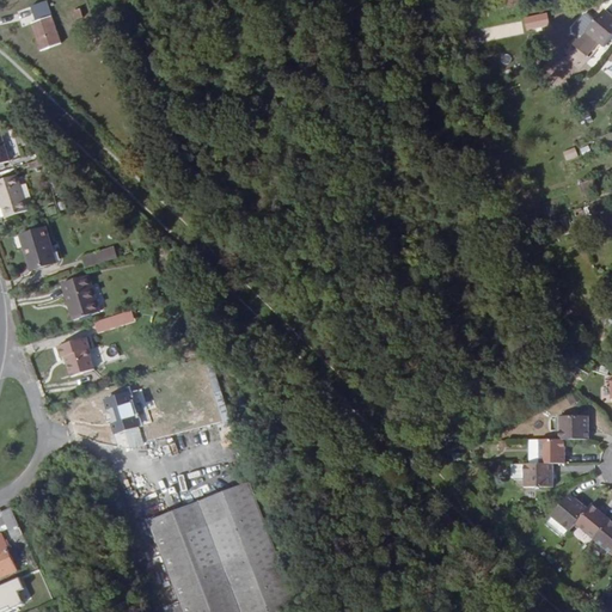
[(34,0),(40,14),(51,11),(47,0),(34,0)]
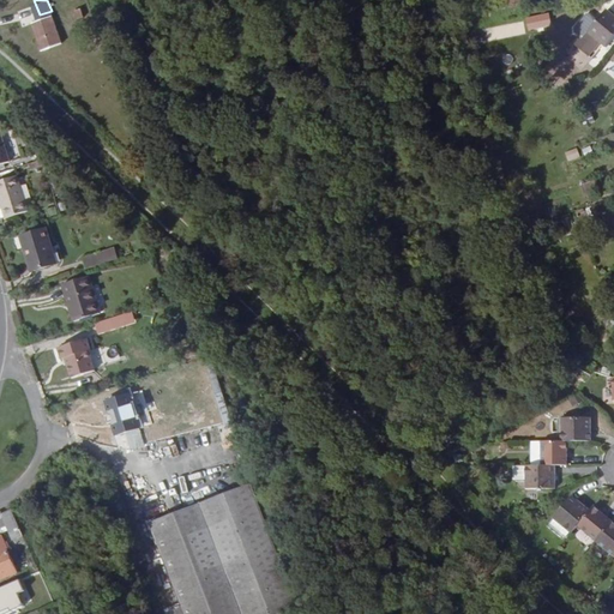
[(62,42),(52,11),(40,14),(42,19),(34,23),(42,49),(62,42)]
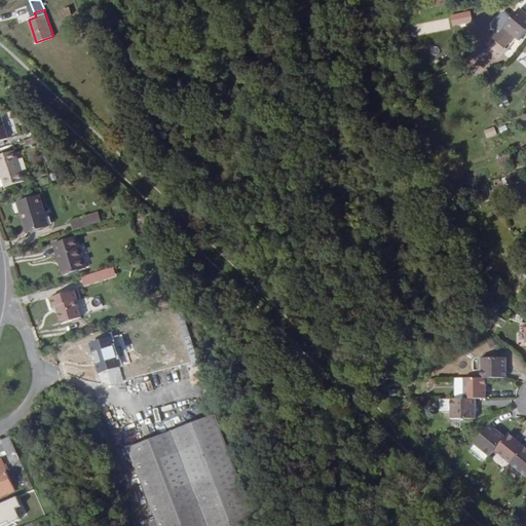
[(517,21),(499,41),(510,50),(520,39),(525,43),(525,42),(525,11),(517,21)]
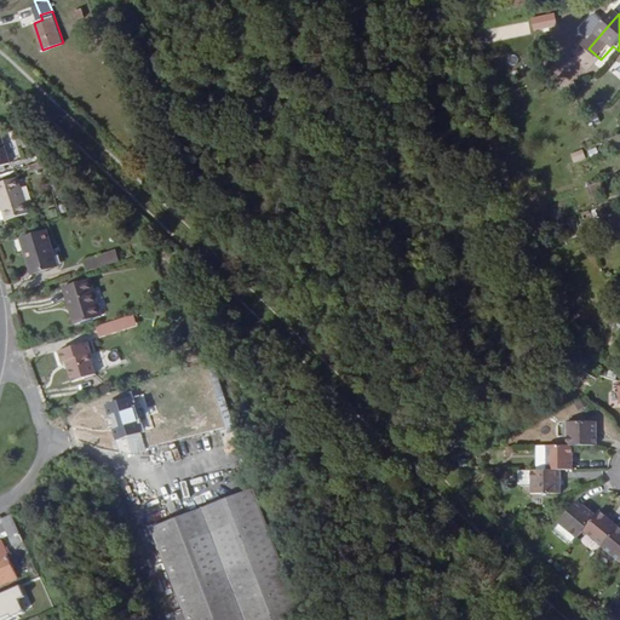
[(532,18),(533,32),(545,30),(544,17),(532,18)]
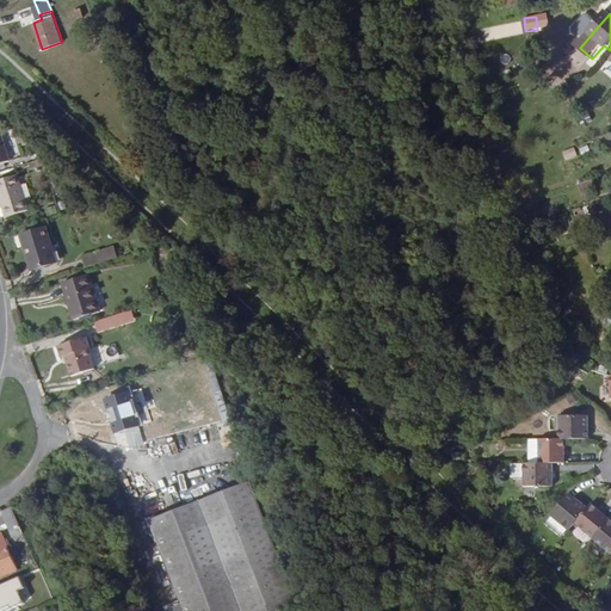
[(598,22),(576,45),(580,48),(600,24),(598,22)]
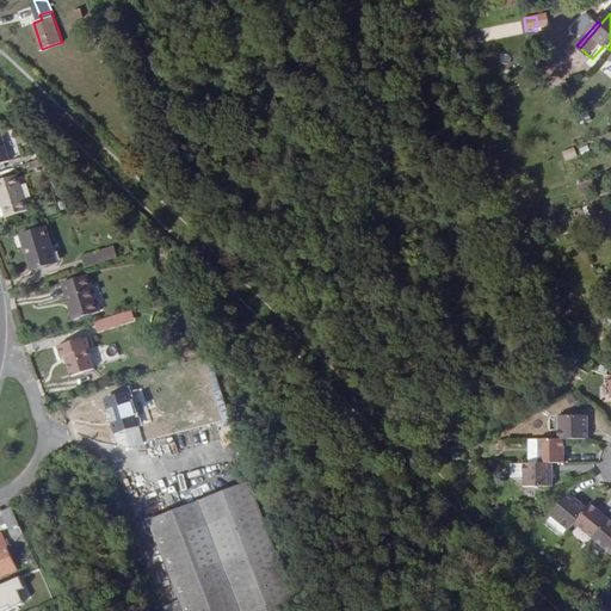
[(294,92),(267,96),(269,106),(295,103),(294,92)]
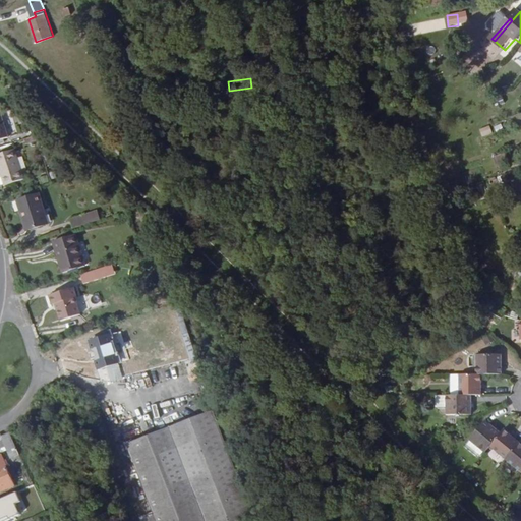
[(224,101),(232,122),(233,122),(230,100),(224,101)]
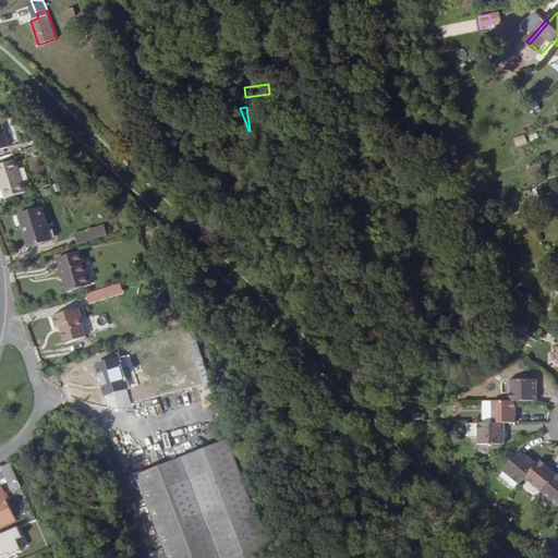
[(239,133),(249,131),(240,108),(235,109),(239,133)]
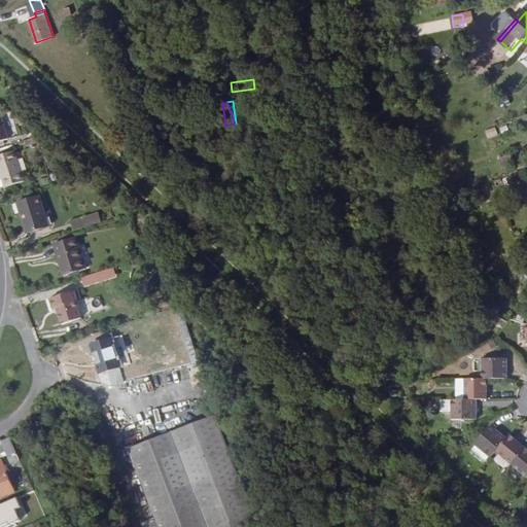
[(4,120),(0,121),(0,145),(11,142),(4,120)]
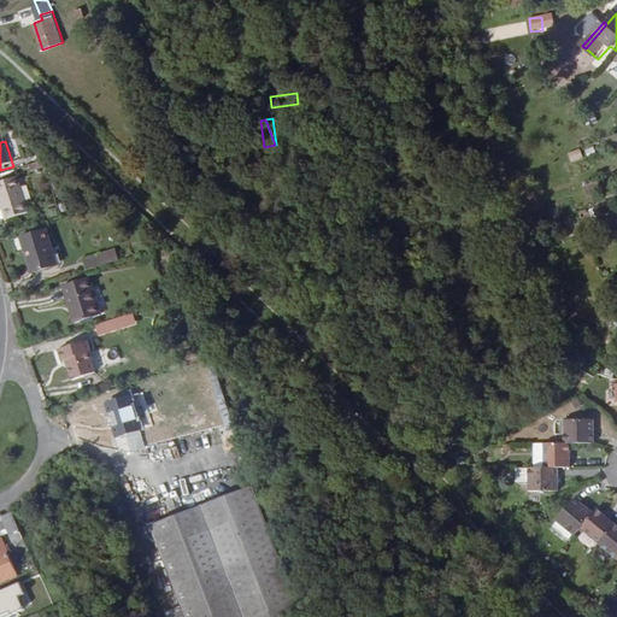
[(579,148),(566,154),(571,164),(583,159),(579,148)]
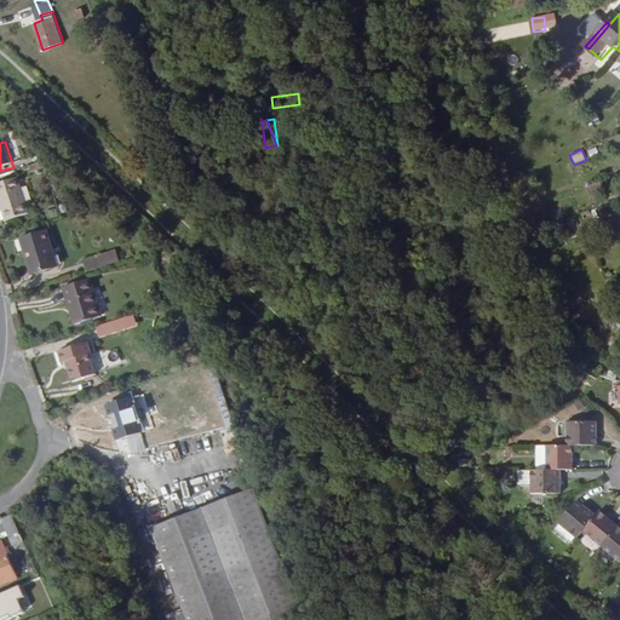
[(33,216),(21,181),(0,187),(0,194),(10,223),(33,216)]
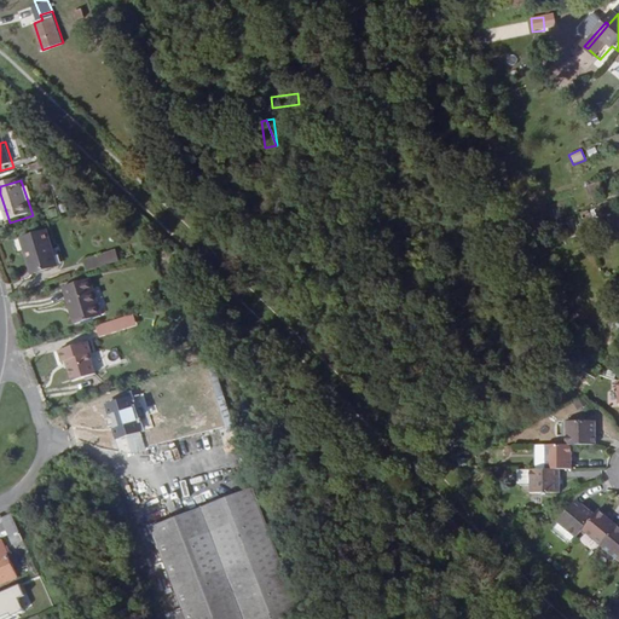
[(38,275),(59,267),(47,233),(23,242),(25,250),(28,249),(38,275)]
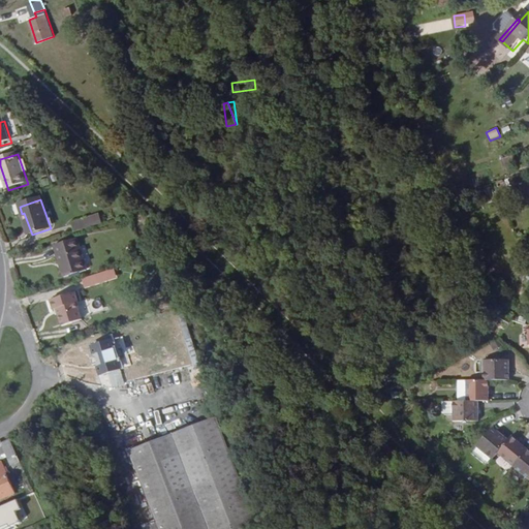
[(91,228),(107,223),(104,214),(88,220),(91,228)]
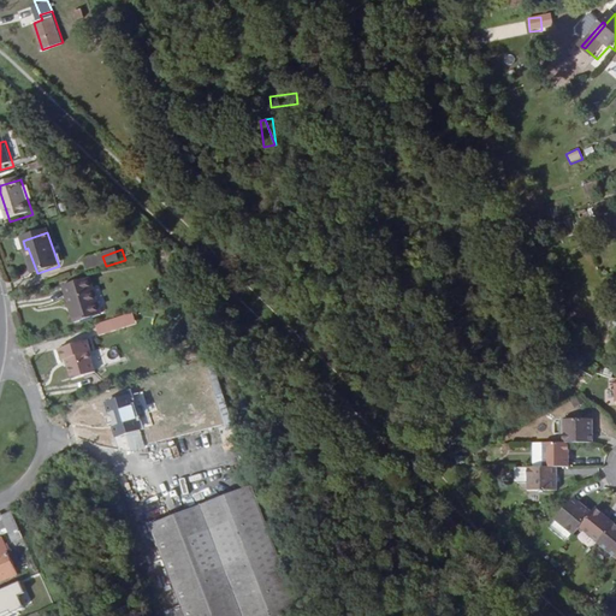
[(84,262),(88,273),(106,266),(102,256),(84,262)]
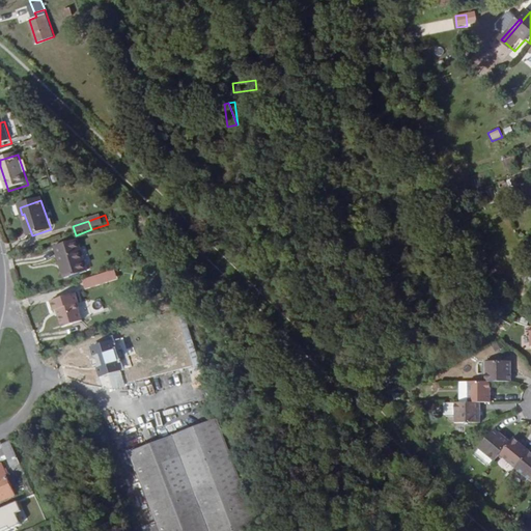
[(66,279),(88,272),(78,242),(56,249),(66,279)]
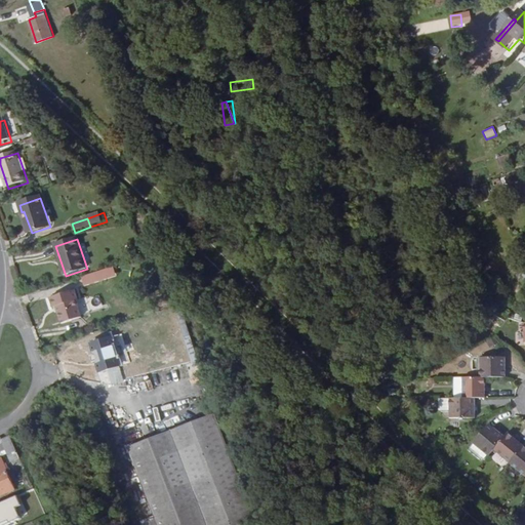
[(112,268),(81,278),(85,287),(115,277),(112,268)]
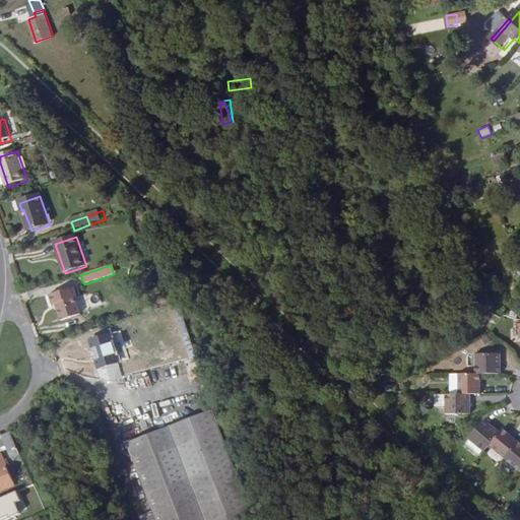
[(78,299),(75,289),(52,298),(55,307),(58,307),(64,323),(82,317),(76,300),(78,299)]
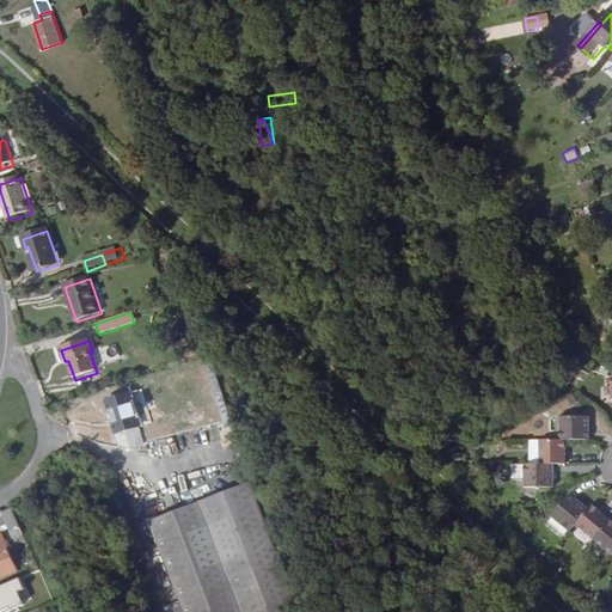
[(142,428),(132,397),(109,405),(120,435),(142,428)]
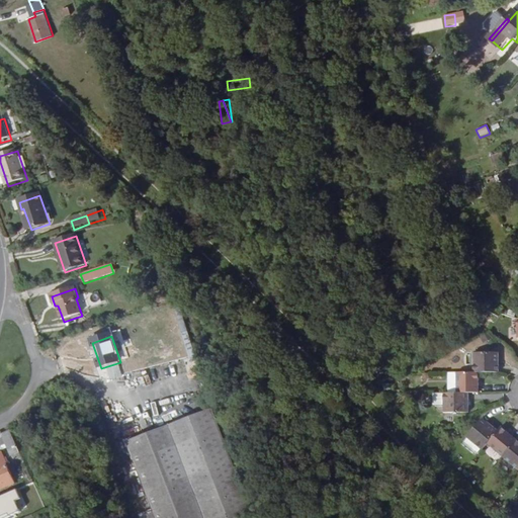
[(480,374),(496,375),(496,354),(471,354),(470,374),(480,374)]
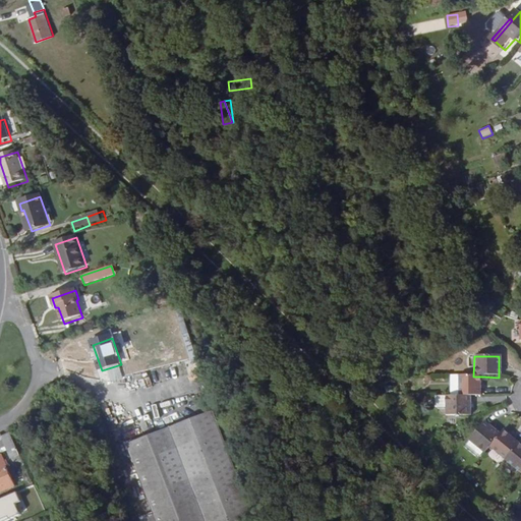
[(459,396),(470,397),(481,397),(482,377),(473,377),(460,377),(459,396)]
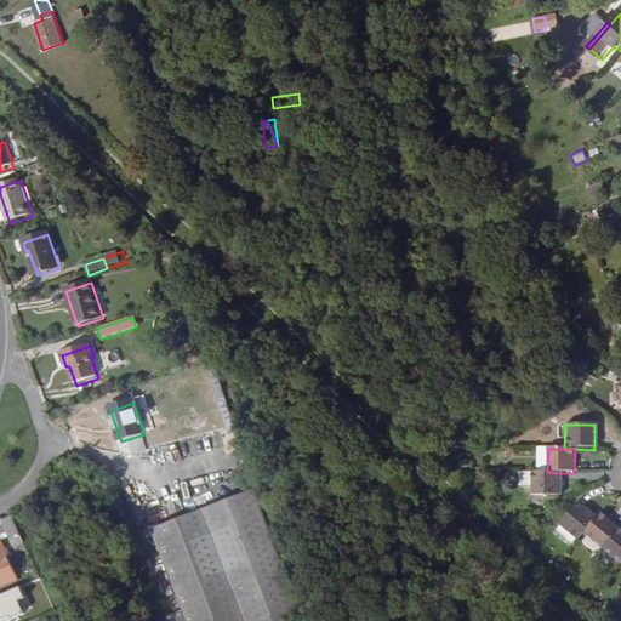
[(86,471),(79,466),(74,474),(83,479),(86,471)]
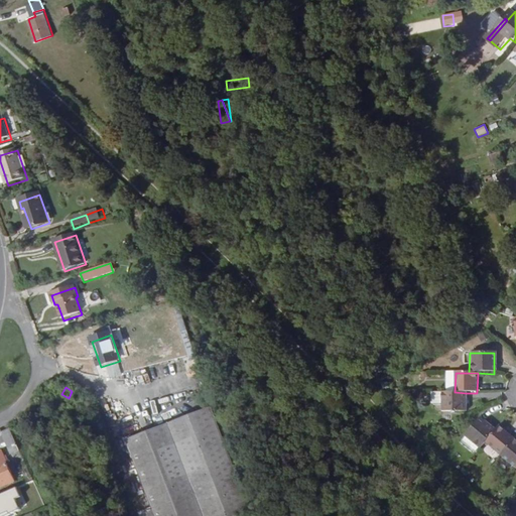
[(432,404),(440,404),(440,392),(430,392),(430,402),(432,404)]
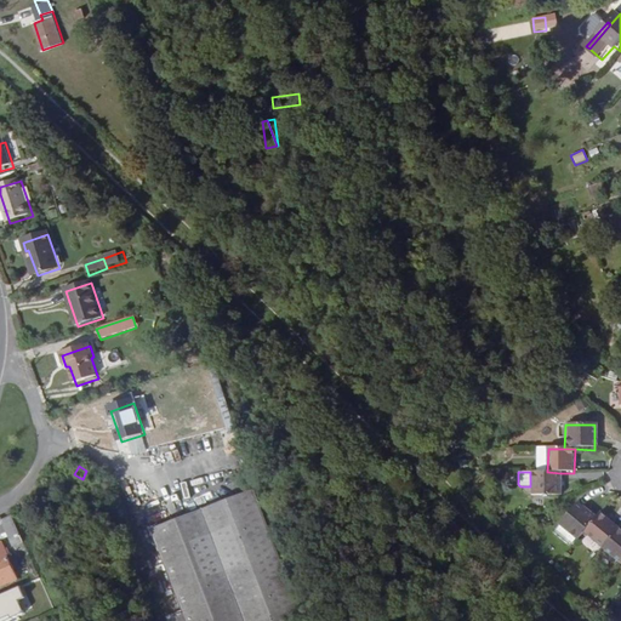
[(560,497),(560,473),(547,472),(530,472),(530,486),(530,497),(560,497)]
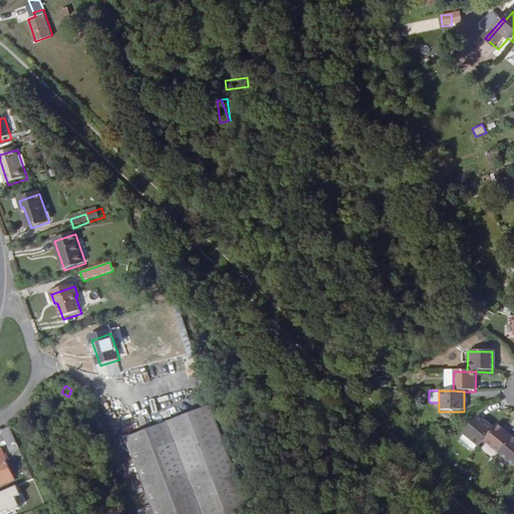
[(193,407),(157,422),(120,438),(138,479),(152,513),(237,513),(222,475),(193,407)]
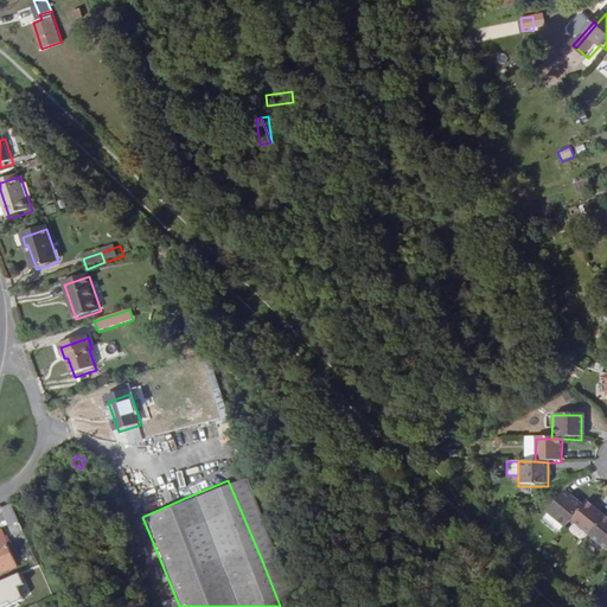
[(117,491),(126,512),(132,510),(122,489),(117,491)]
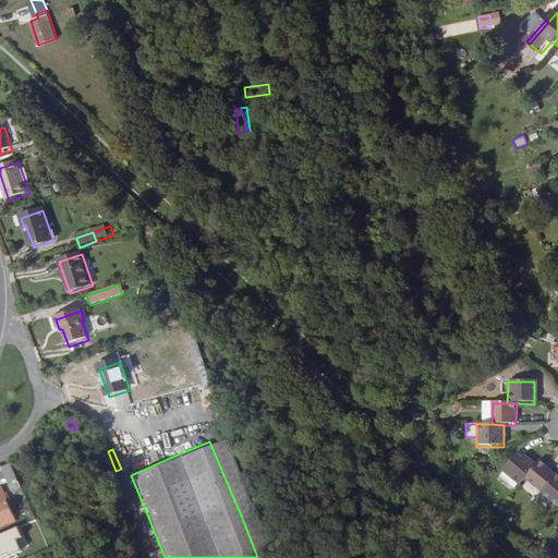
[(524,478),(536,462),(520,449),(504,471),(520,484),(524,478)]
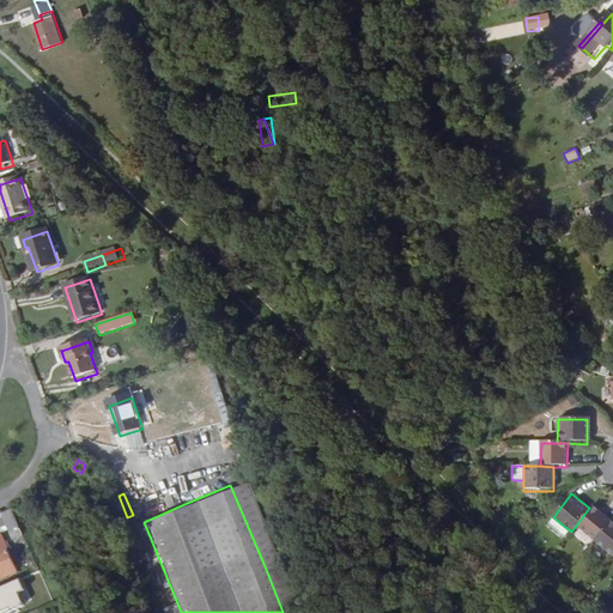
[(576,526),(594,540),(611,520),(593,505),(589,508),(576,526)]
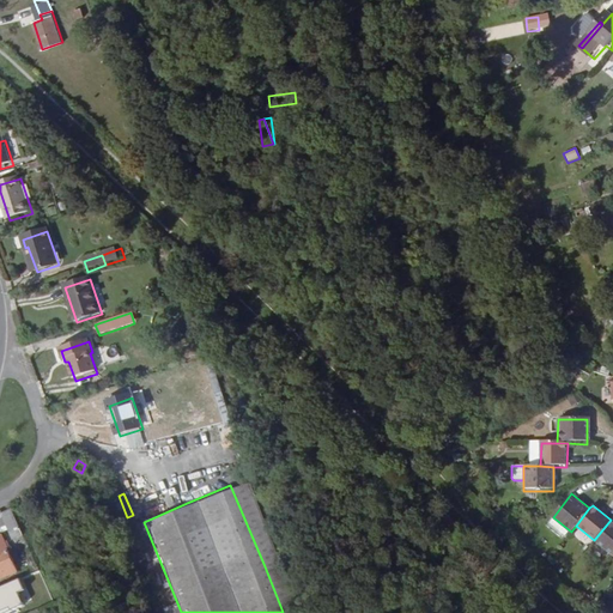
[(13,511),(12,508),(2,511),(17,544),(24,540),(22,534),(23,534),(13,511)]
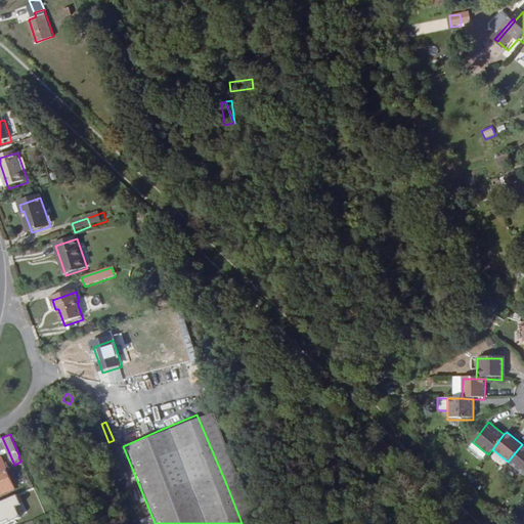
[(382,438),(381,437),(375,444),(386,455),(393,448),(382,438)]
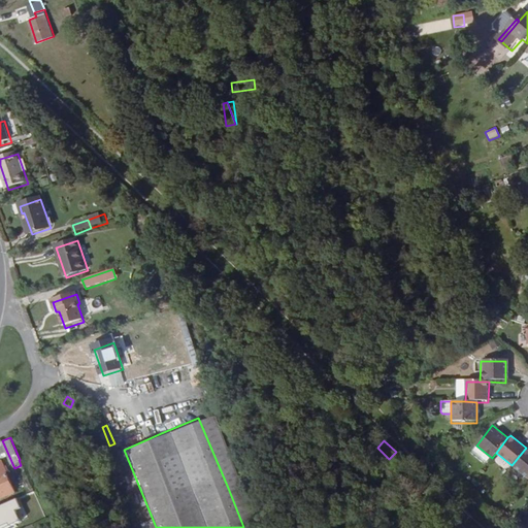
[(527,449),(526,448),(512,465),(527,477),(527,475),(527,449)]
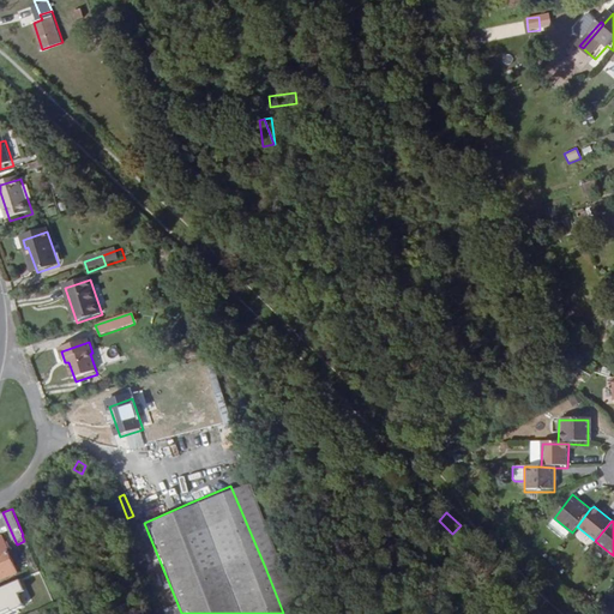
[(0,578),(19,570),(4,535),(0,535),(0,578)]
